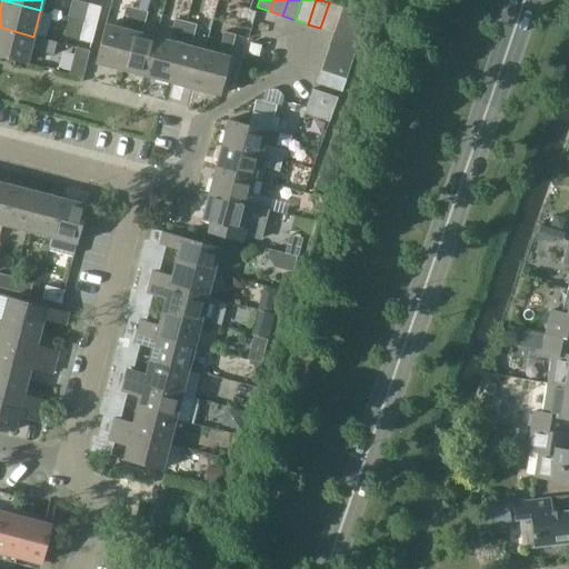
[(320,28),(333,32),(342,7),(329,2),(320,28)]
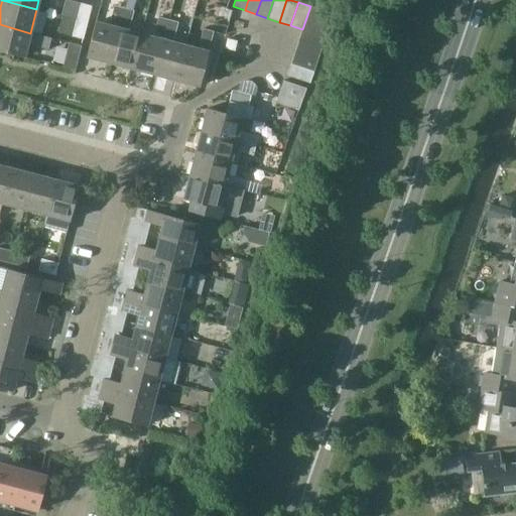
[(80,3),(76,20),(88,23),(92,6),(80,3)]
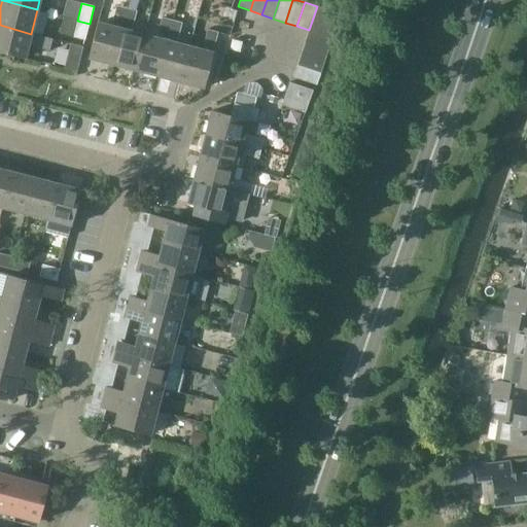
[(89,59),(112,65),(127,8),(116,6),(111,26),(98,23),(89,59)]
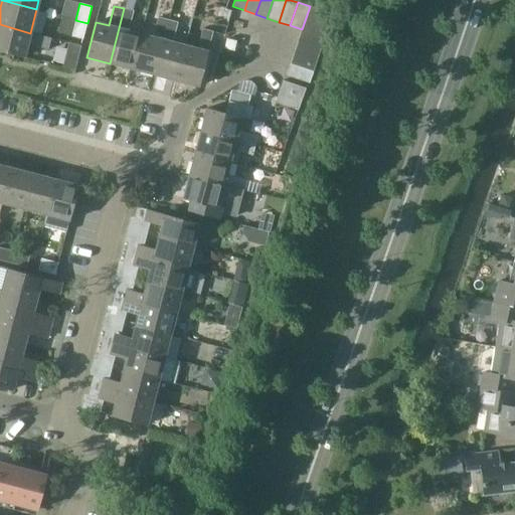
[(302,29),(298,41),(321,49),(333,14),(310,6),(302,29)]
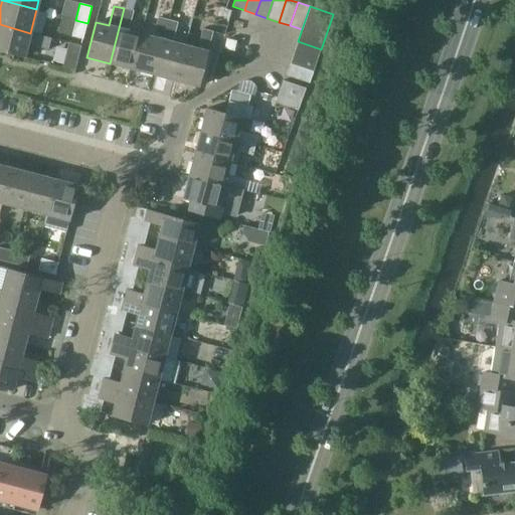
[(110,63),(132,68),(141,34),(129,31),(134,11),(124,8),(110,63)]
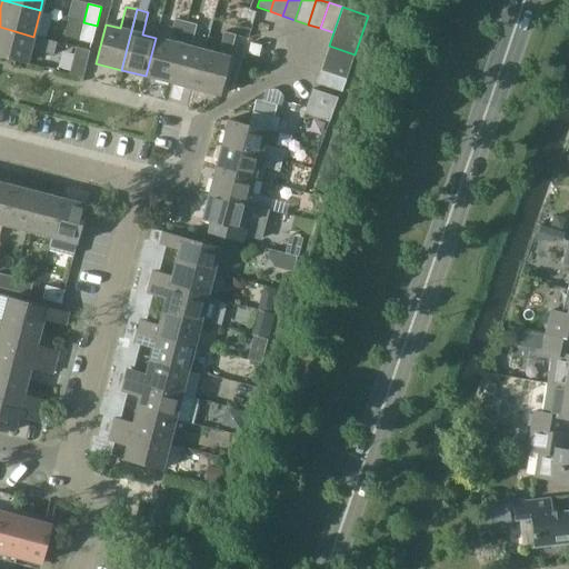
[(146,76),(170,82),(186,22),(175,19),(169,41),(156,38),(146,76)]
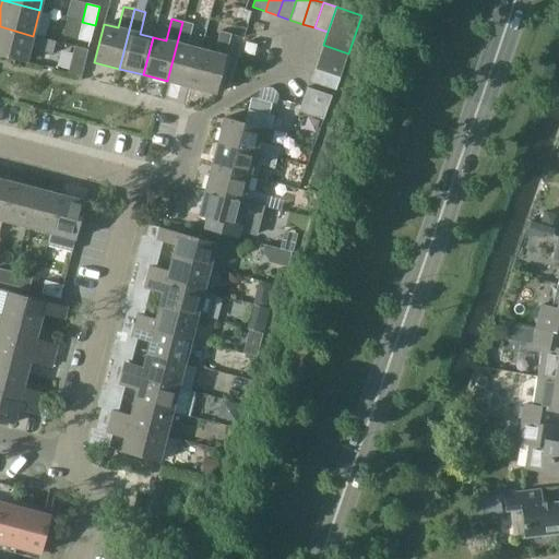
[(95,25),(82,22),(78,39),(91,43),(95,25)]
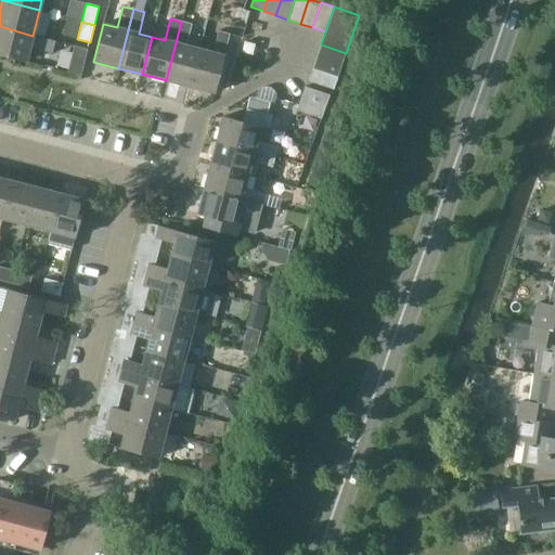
[(166,80),(190,87),(199,49),(186,46),(192,24),(181,22),(166,80)]
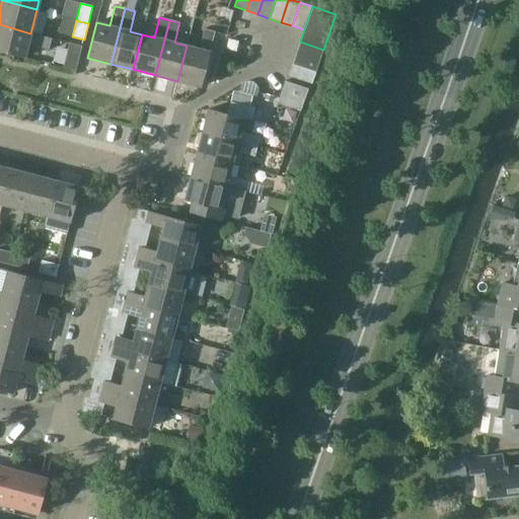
[(30,33),(0,24),(0,51),(24,58),(30,33)]
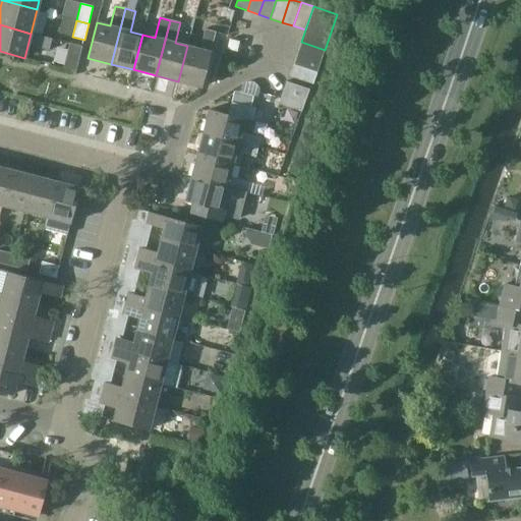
[(187,46),(178,81),(201,88),(211,52),(216,32),(205,30),(199,49),(187,46)]
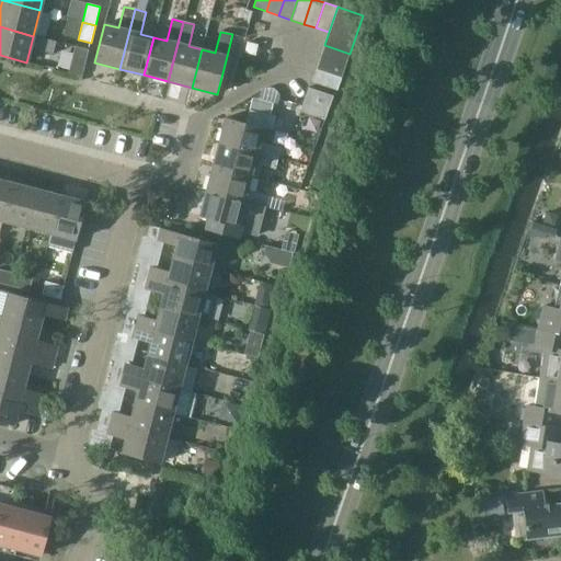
[(324,45),(320,57),(345,66),(350,54),(324,45)]
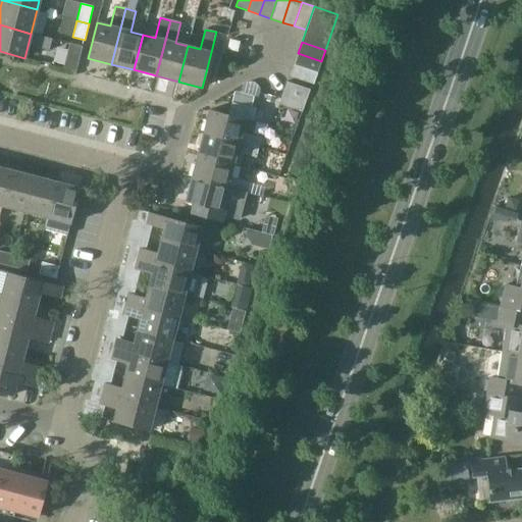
[(70,43),(64,68),(75,71),(83,46),(70,43)]
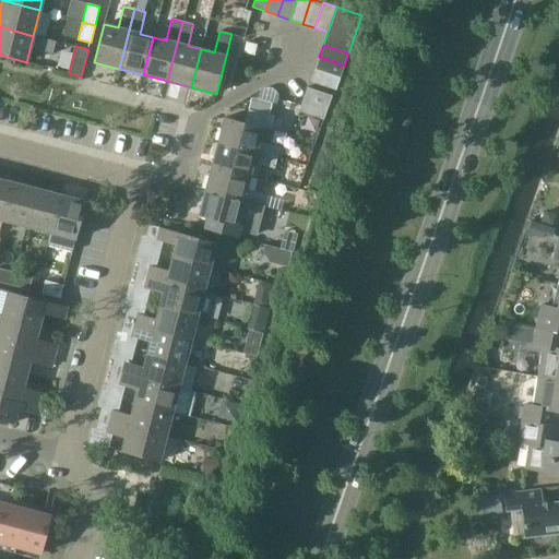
[(319,57),(314,70),(340,79),(344,66),(319,57)]
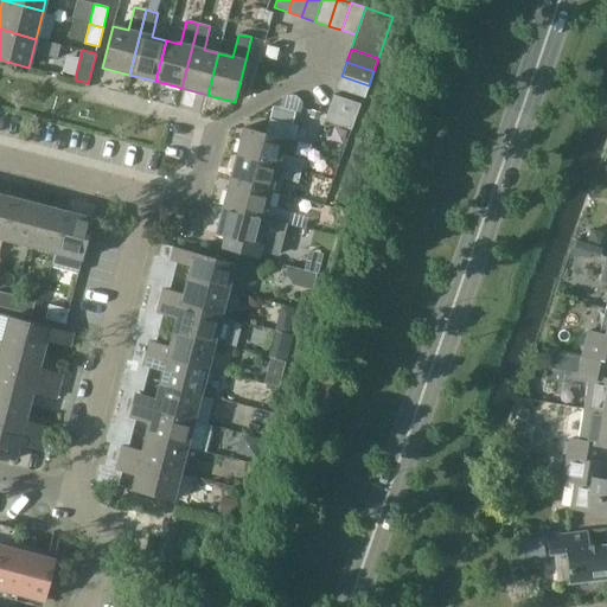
[(369,85),(342,76),(338,89),(364,98),(369,85)]
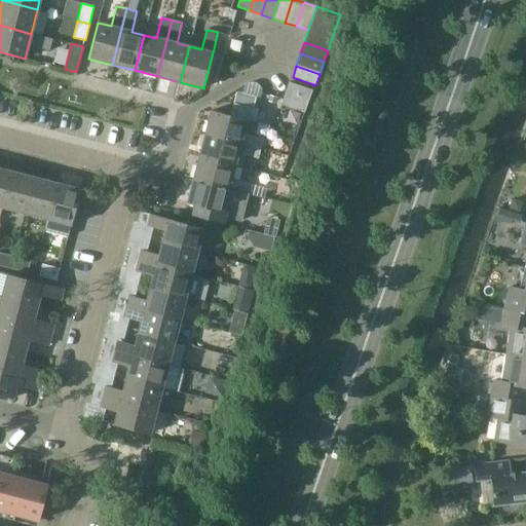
[(288,82),(280,106),(304,113),(312,90),(288,82)]
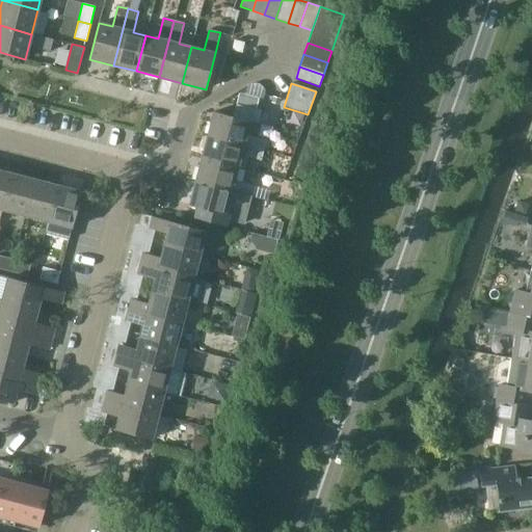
[(214,112),(208,136),(264,151),(266,140),(246,135),(249,122),(258,124),(261,111),(255,109),(257,100),(238,95),(235,104),(236,105),(233,116),(214,112)]
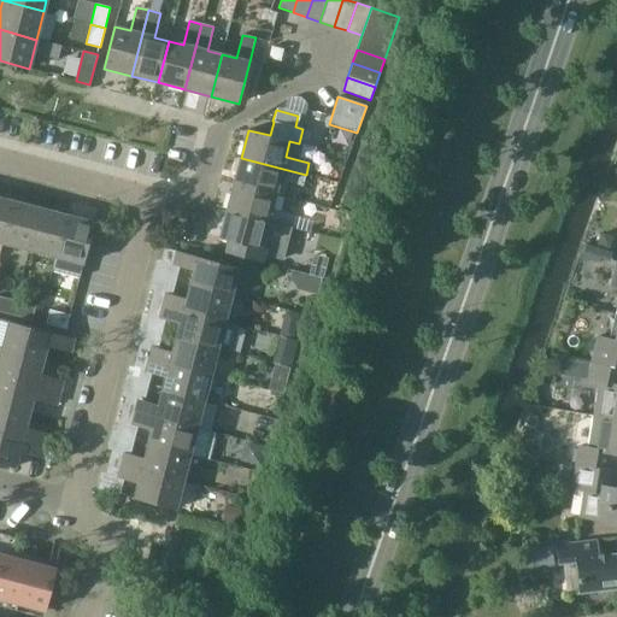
[(241,158),(234,184),(276,195),(280,180),(303,186),(306,175),(241,158)]
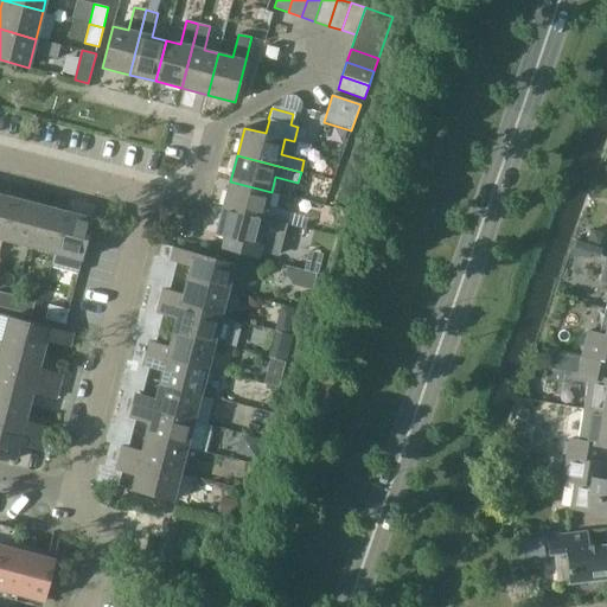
[(230,181),(223,208),(287,224),(291,212),(267,206),(272,192),(230,181)]
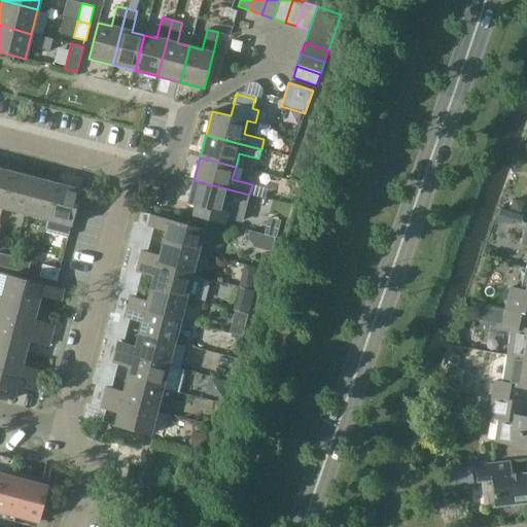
[(0,207),(2,208),(11,172),(0,169),(0,207)]
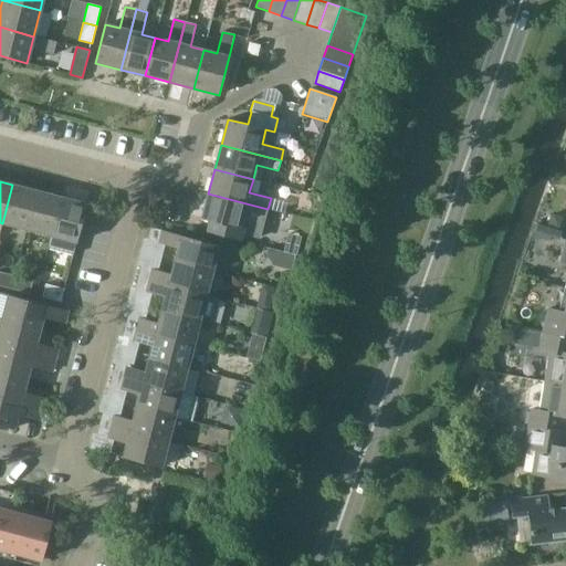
[(2,223),(27,229),(37,191),(12,185),(2,223)]
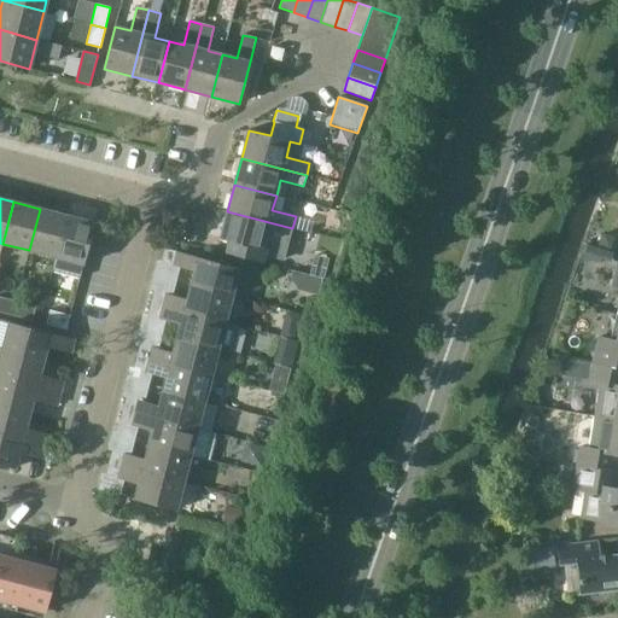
[(29,250),(56,257),(66,216),(40,209),(29,250)]
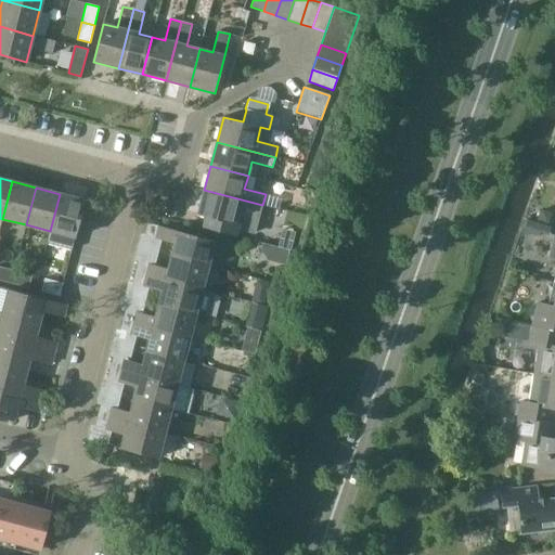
[(262,205),(204,190),(197,215),(235,224),(239,209),(260,216),(262,205)]
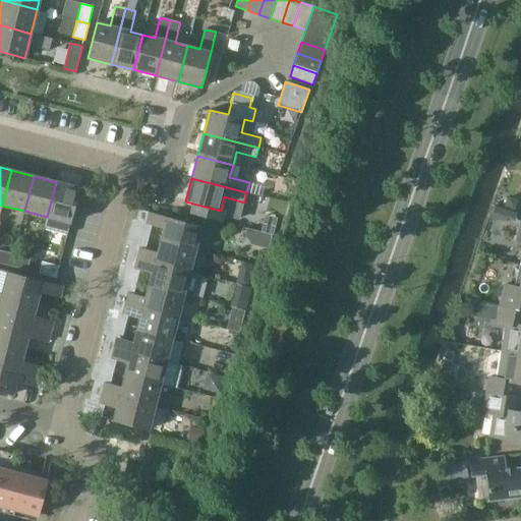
[(56,182),(47,217),(48,218),(45,230),(67,235),(79,188),(56,182)]
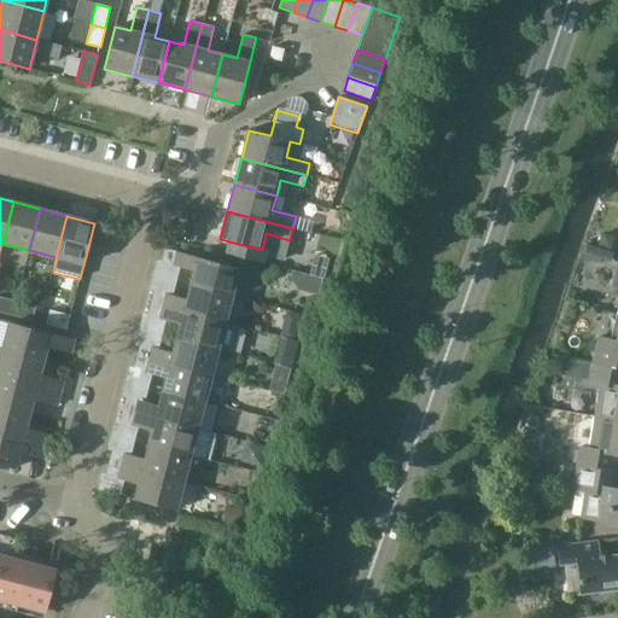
[(602,234),(599,246),(610,250),(612,243),(610,237),(602,234)]
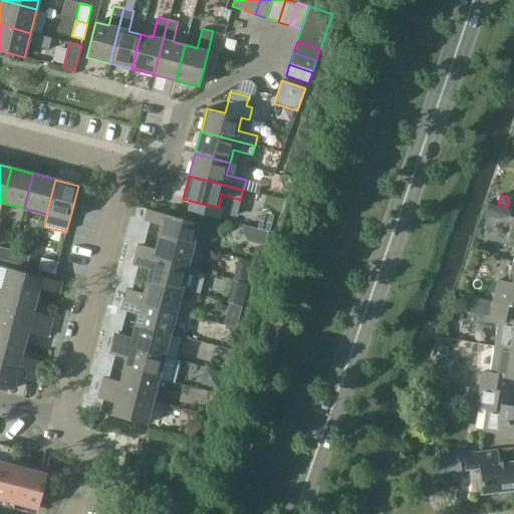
[(158,237),(193,246),(201,248),(207,226),(164,214),(137,208),(134,218),(162,225),(158,237)]
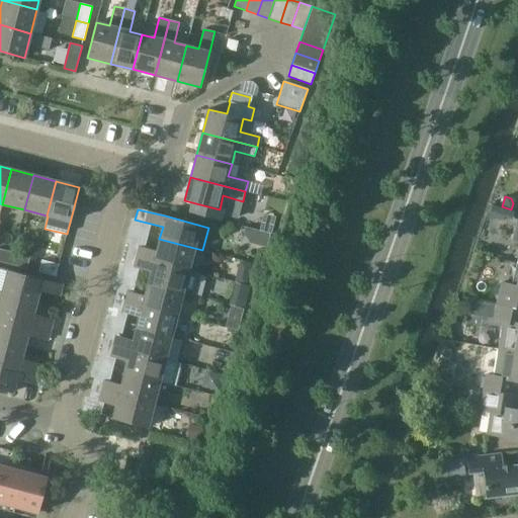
[(504,209),(502,217),(512,220),(514,211),(504,209)]
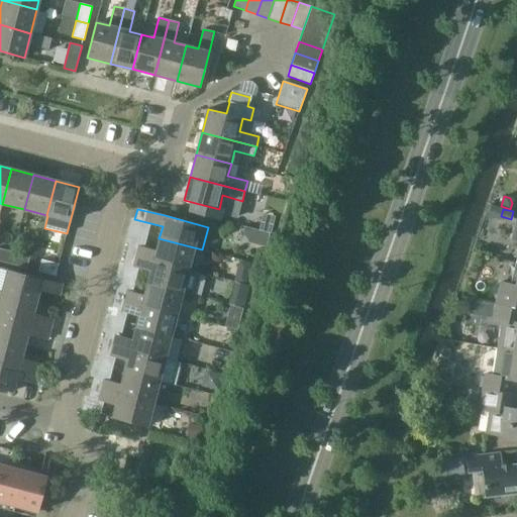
[(264,214),(259,230),(271,233),(275,217),(264,214)]
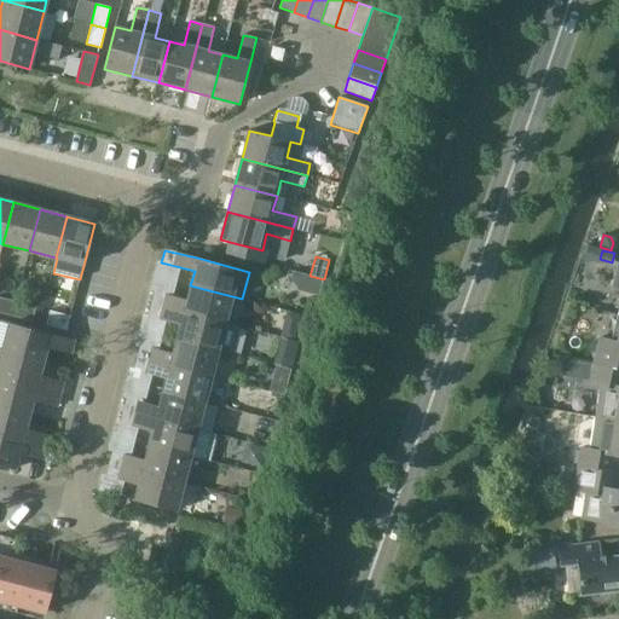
[(154,293),(150,304),(225,323),(232,296),(190,285),(186,301),(154,293)]
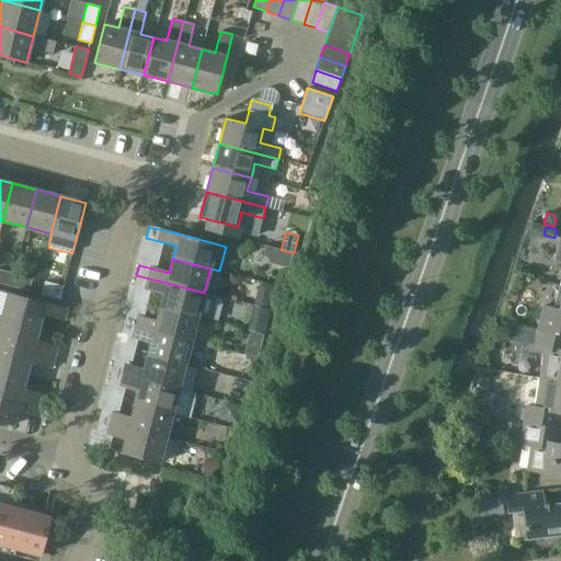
[(0,284),(11,287),(14,274),(0,270),(0,284)]
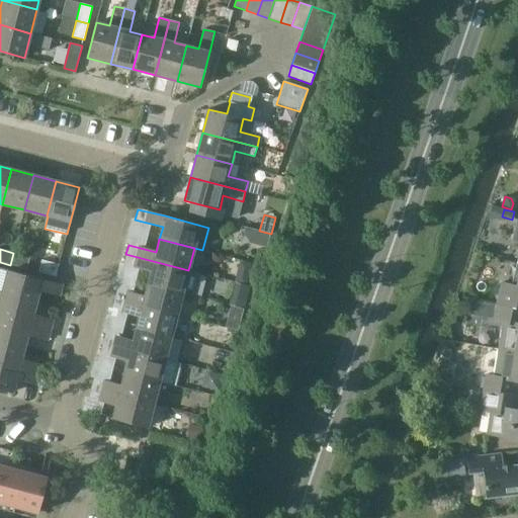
[(13,253),(10,265),(26,269),(29,257),(13,253)]
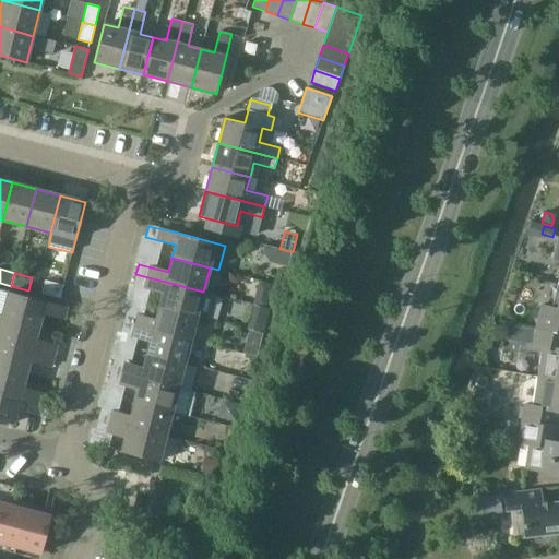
[(163,293),(159,307),(198,317),(203,292),(135,274),(133,285),(163,293)]
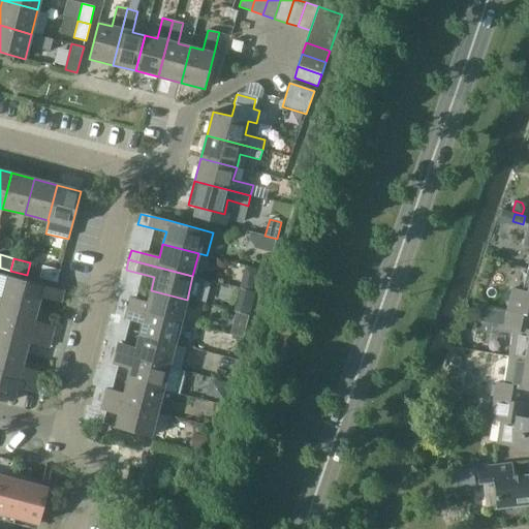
[(39,278),(57,282),(60,271),(42,266),(39,278)]
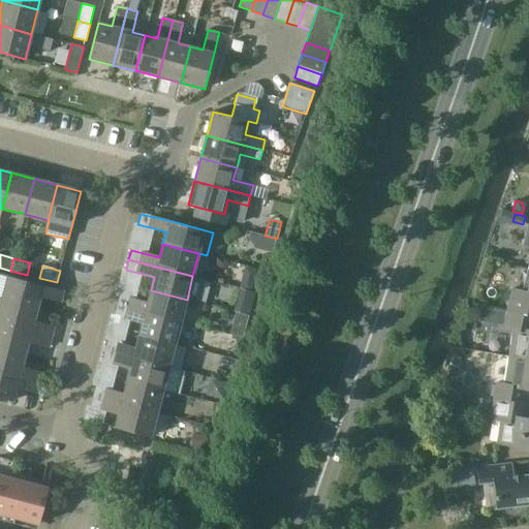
[(254,280),(256,271),(246,268),(244,272),(248,278),(254,280)]
